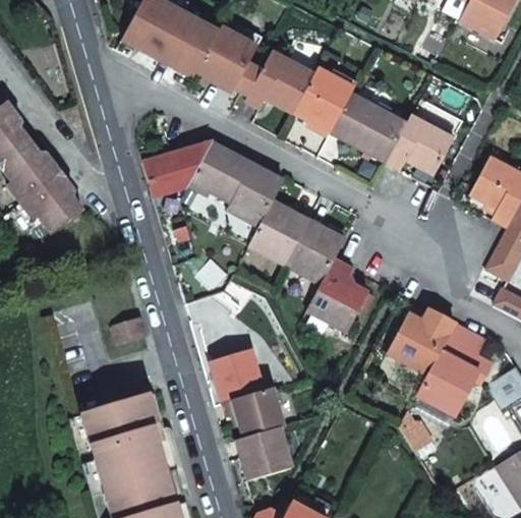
[(140,0),(123,35),(159,55),(183,10),(181,8),(167,1),(167,0),(140,0)]
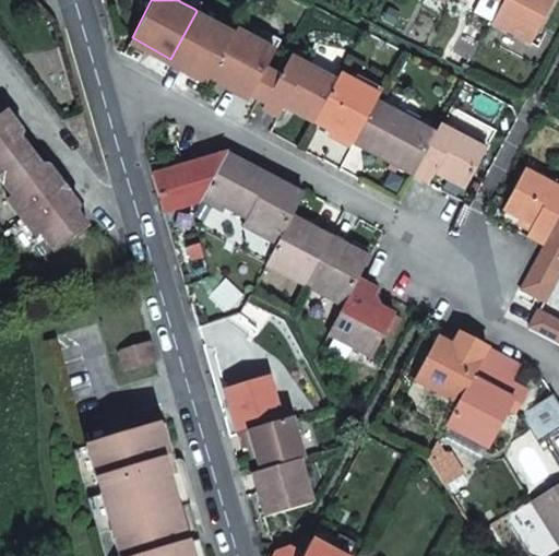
[(197,11),(202,0),(179,0),(179,1),(194,9),(197,11)]
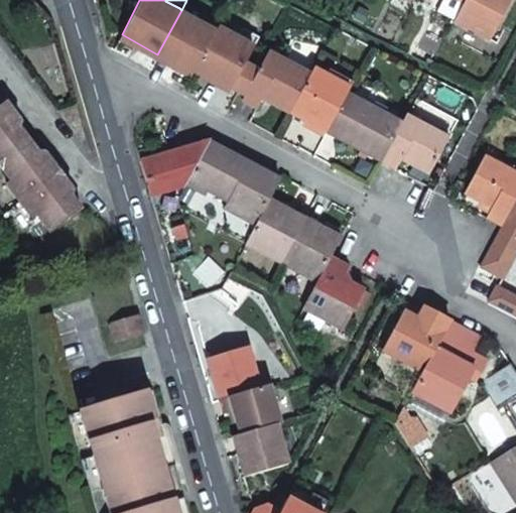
[(181,10),(198,19),(204,8),(189,0),(186,0),(181,10)]
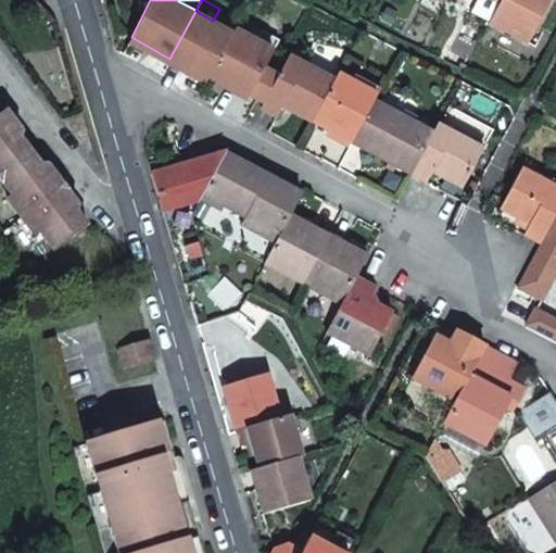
[(502,0),(502,1),(492,19),(530,39),(550,0),(502,0)]
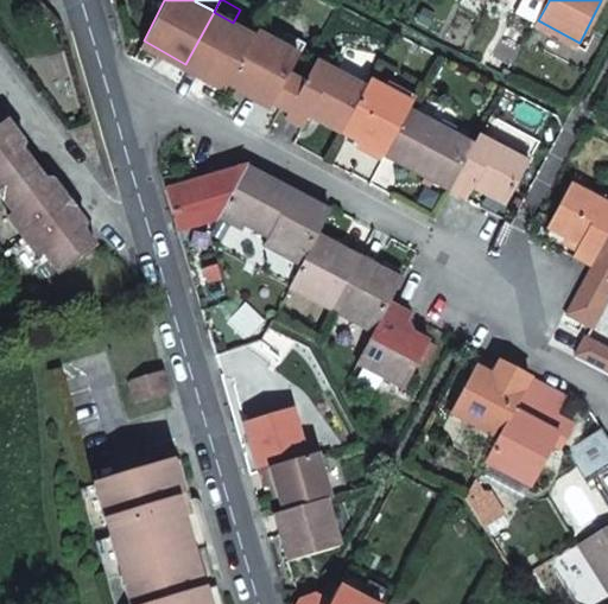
[(227,87),(230,82),(255,35),(234,23),(233,23),(214,12),(185,64),(227,87)]
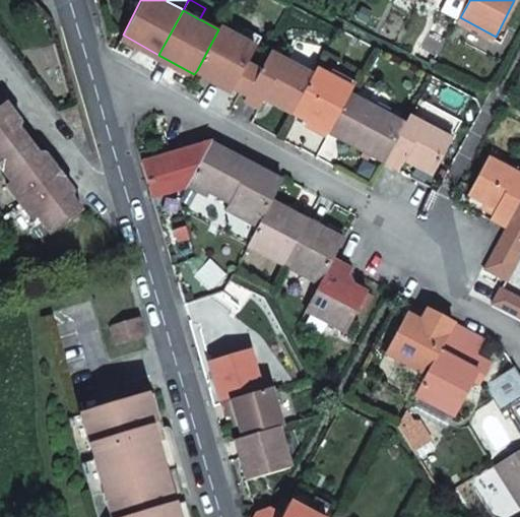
[(242,88),(255,64),(249,60),(257,45),(241,36),(220,25),(218,29),(197,70),(234,89),(236,84),(242,88)]
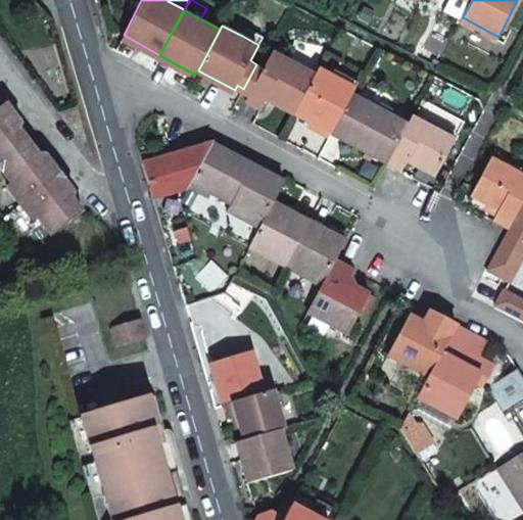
[(242,36),(258,45),(265,35),(248,26),(242,36)]
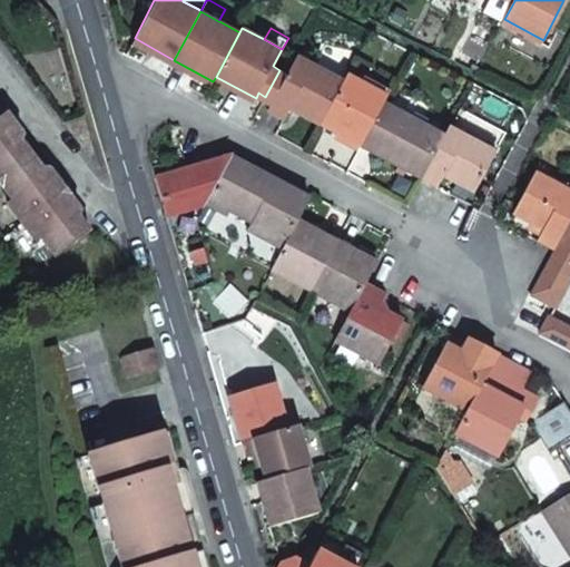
[(292,105),(322,121),(345,79),(297,55),(287,74),(279,70),(265,97),(272,100),(269,105),(286,114),(292,105)]
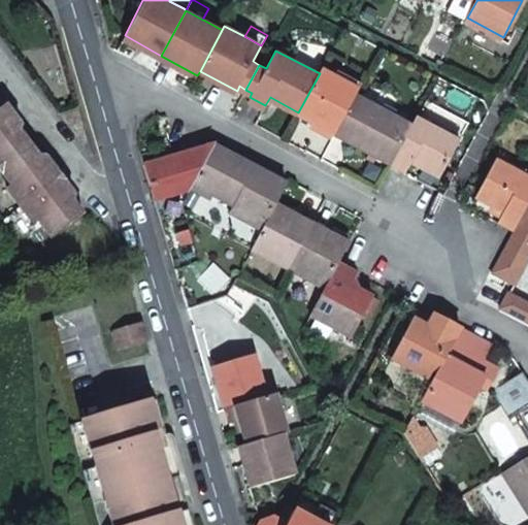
[(298,112),(334,132),(356,92),(360,86),(323,67),(320,73),(298,112)]
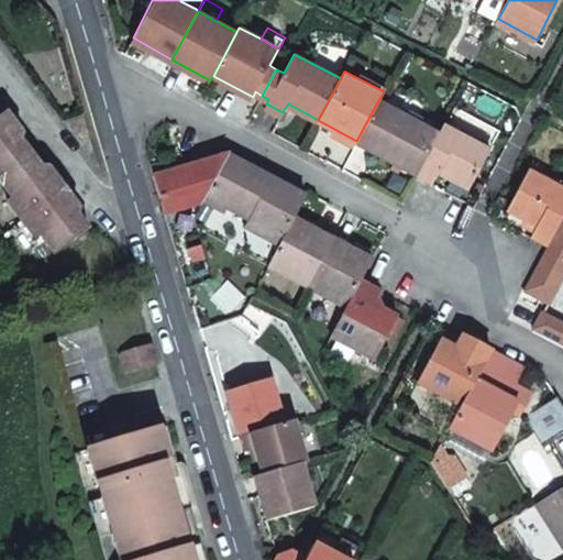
[(356,141),(417,174),(440,131),(379,98),(356,141)]
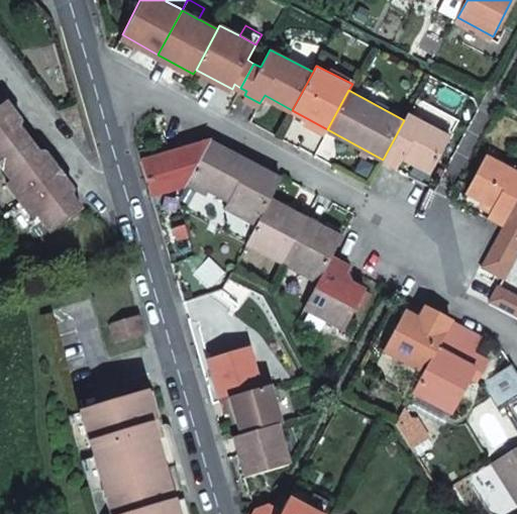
[(404,120),(383,160),(398,168),(403,158),(430,172),(450,134),(409,111),(404,120)]
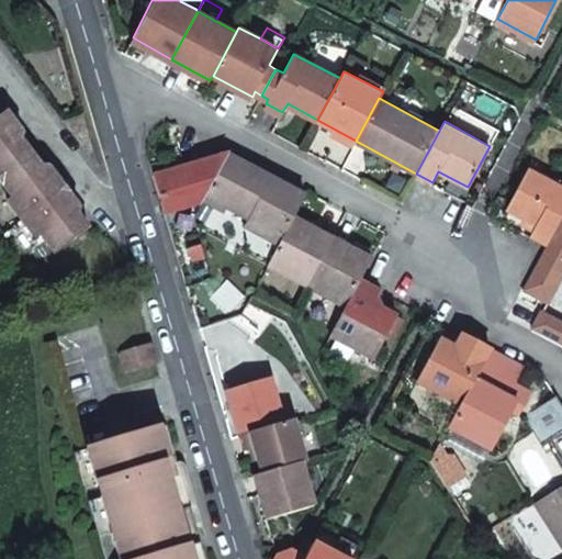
[(0,175),(13,192),(8,196),(37,234),(42,231),(56,249),(81,231),(71,219),(80,211),(81,209),(82,207),(82,204),(81,202),(79,200),(77,200),(74,199),(70,201),(62,207),(42,180),(53,171),(54,169),(54,167),(53,165),(49,163),(48,161),(45,163),(43,163),(34,170),(12,142),(22,134),(24,132),(24,130),(24,126),(23,125),(21,123),(19,122),(15,123),(13,124),(3,131),(0,125),(0,175)]
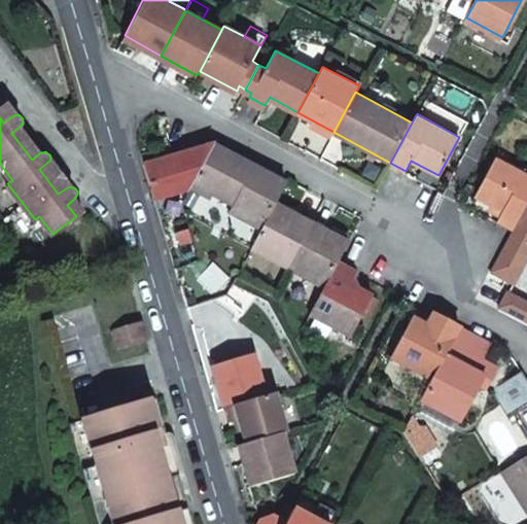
[(214,141),(144,162),(155,199),(190,187),(194,180),(214,141)]
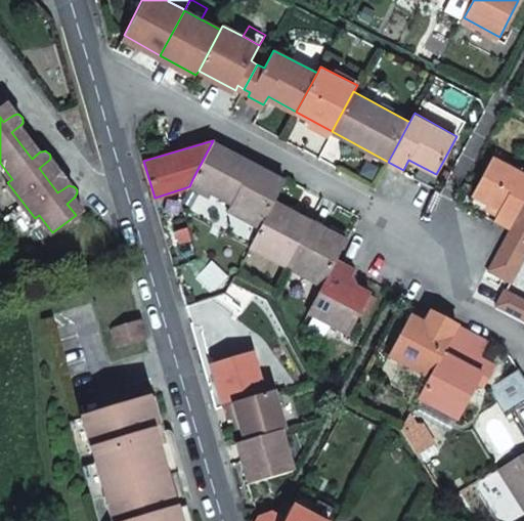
[(250,160),(213,140),(192,179),(228,199),(250,160)]
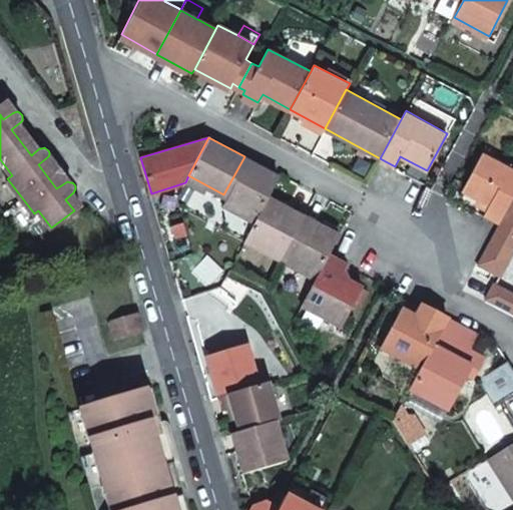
[(484,215),(498,223),(512,195),(512,168),(482,152),(462,189),(490,204),(484,215)]
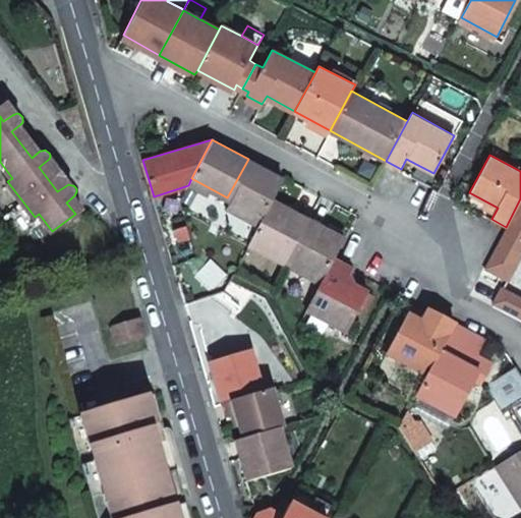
[(248,159),(227,197),(231,199),(229,203),(262,221),(274,197),(284,178),(248,159)]
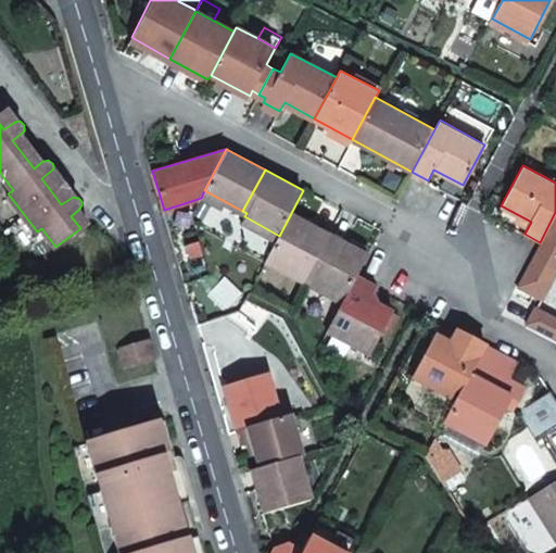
[(330,233),(292,211),(279,236),(266,261),(304,281),(330,233)]
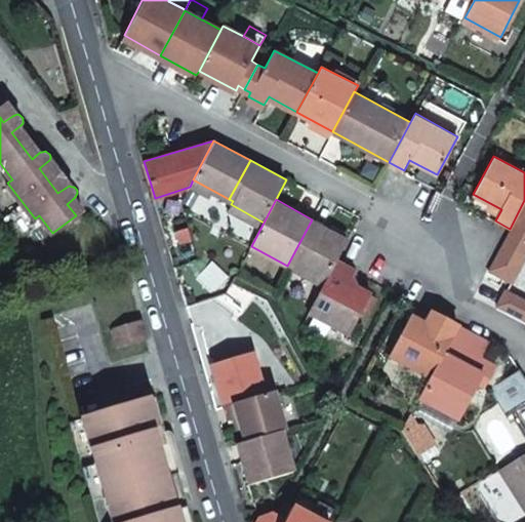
[(348,239),(312,219),(287,266),(323,285),(337,258),(348,239)]
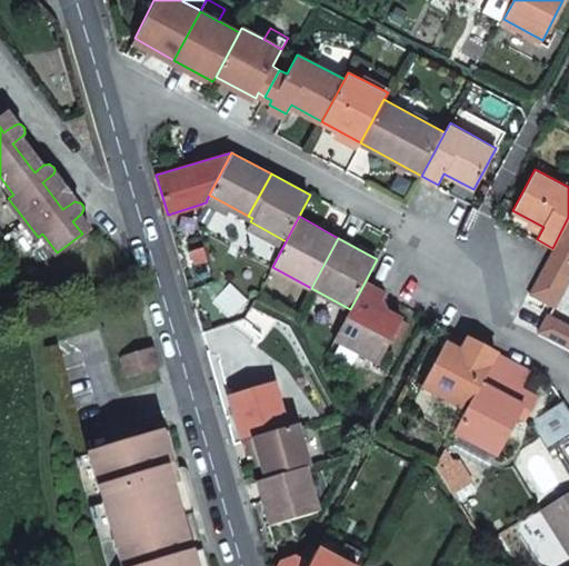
[(366,280),(350,309),(335,338),(378,363),(403,316),(377,303),(383,290),(366,280)]
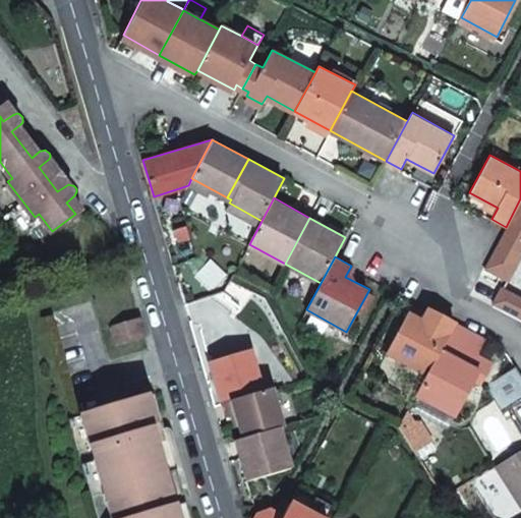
[(438,312),(427,306),(421,318),(431,324),(438,312)]
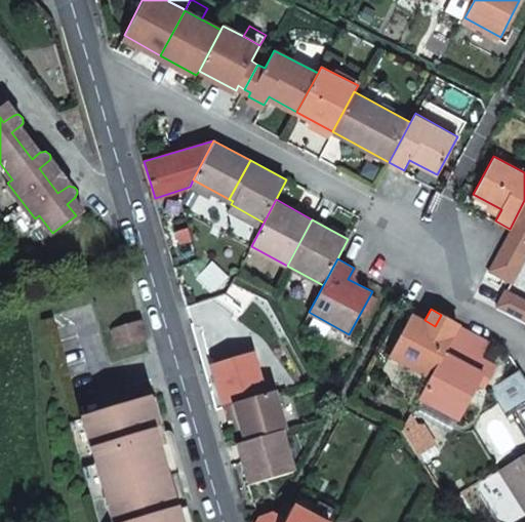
[(390,355),(431,377),(459,324),(441,315),(435,326),(425,320),(412,314),(390,355)]
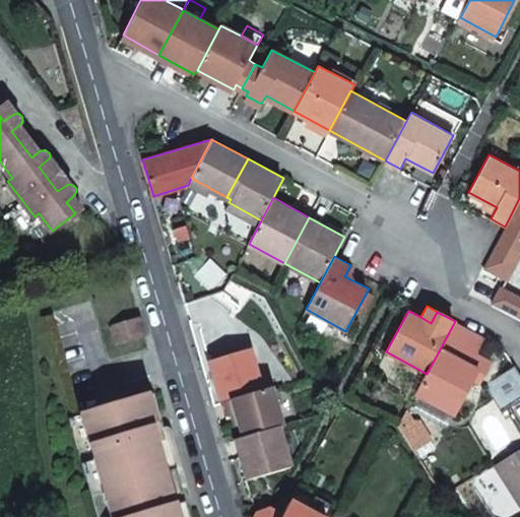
[(145,334),(139,314),(111,322),(116,343),(145,334)]
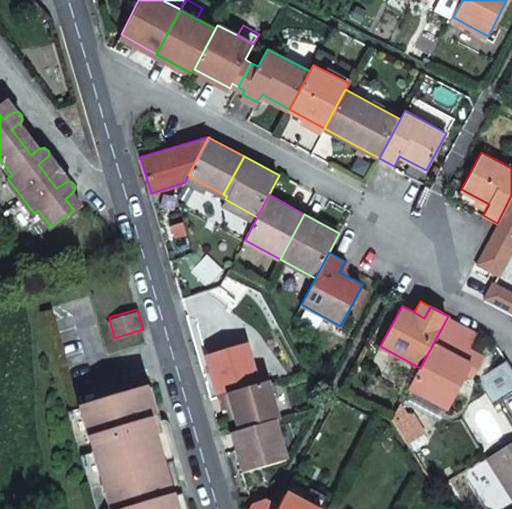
[(420,368),(409,387),(447,407),(464,376),(471,363),(462,358),(469,347),(477,332),(448,316),(420,368)]
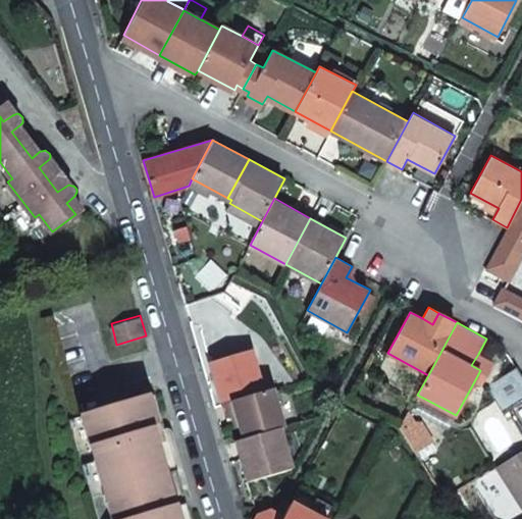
[(210,361),(221,402),(264,390),(253,349),(210,361)]
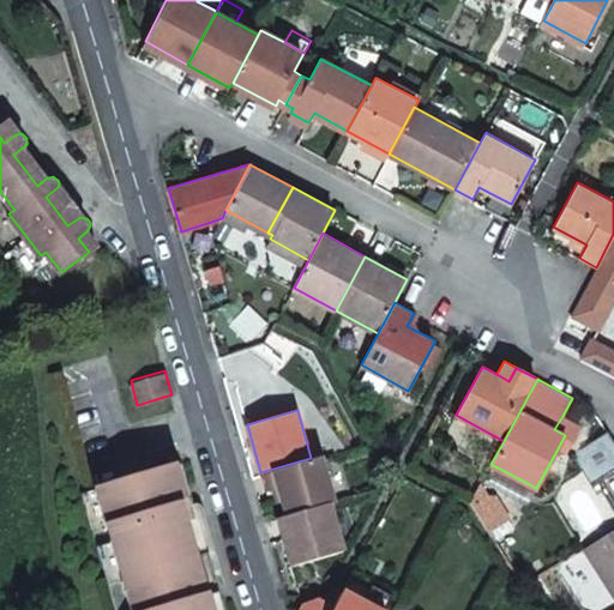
[(565,435),(557,451),(564,456),(581,427),(563,416),(554,429),(565,435)]
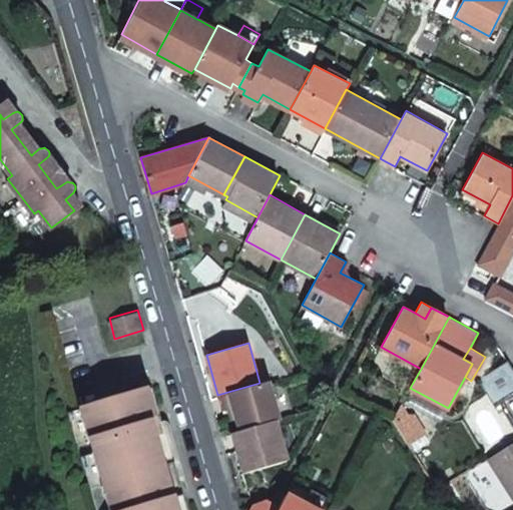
[(495,405),(503,400),(512,393),(512,367),(508,359),(478,377),(495,405)]
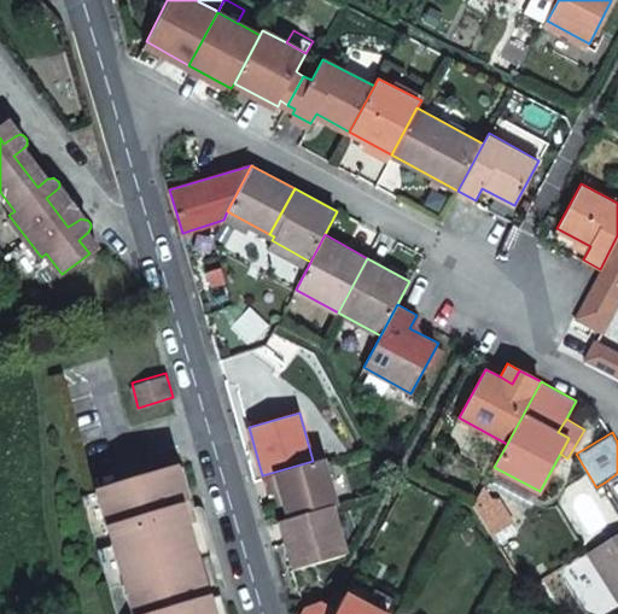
[(336,503),(322,457),(313,461),(262,475),(268,492),(279,489),(287,518),(332,504),(336,503)]
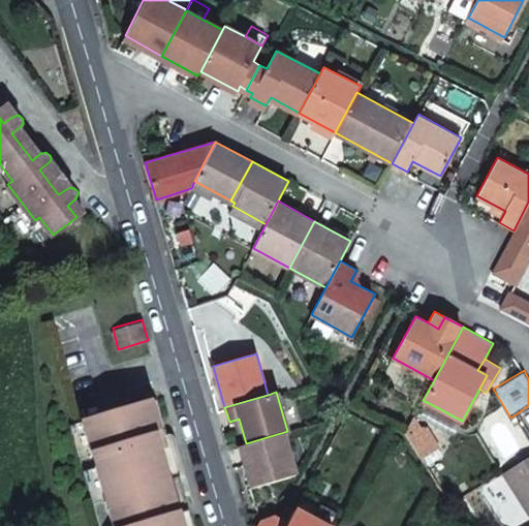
[(194,525),(158,398),(71,423),(101,525),(194,525)]
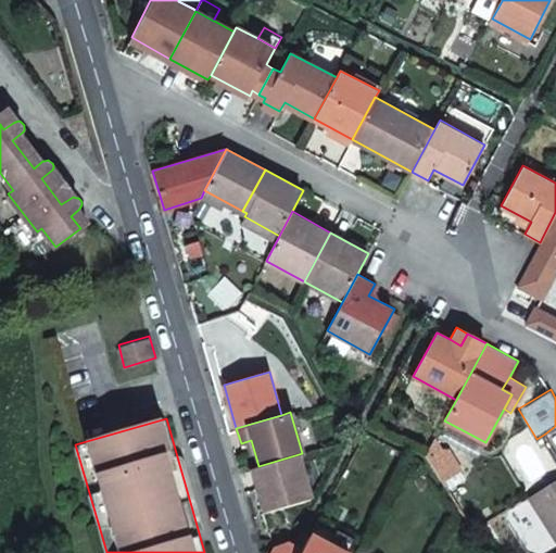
[(299,454),(258,466),(251,469),(263,511),(311,497),(299,454)]
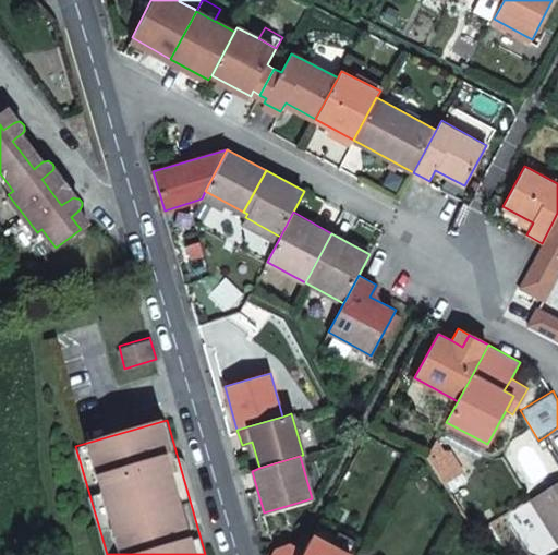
[(557,480),(532,497),(557,539),(557,480)]
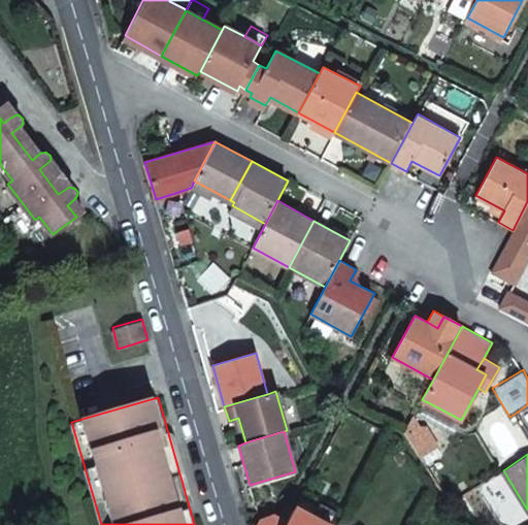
[(284,524),(331,524),(337,513),(301,493),(286,522),(284,524)]
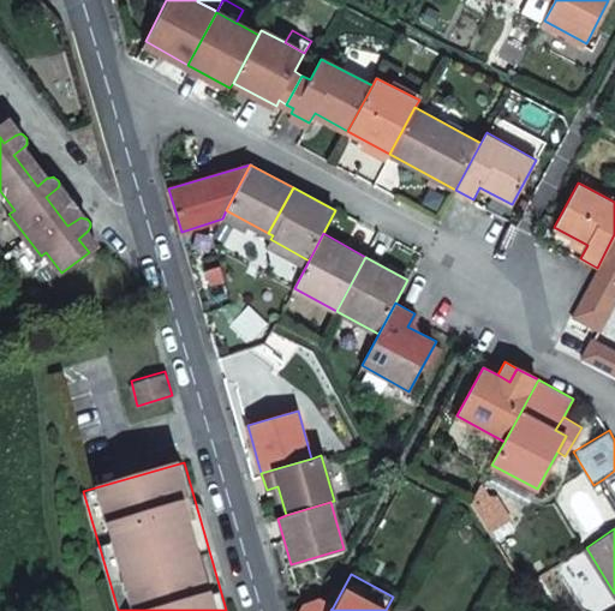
[(330,610),(333,607),(318,599),(300,601),(294,610),(330,610)]
